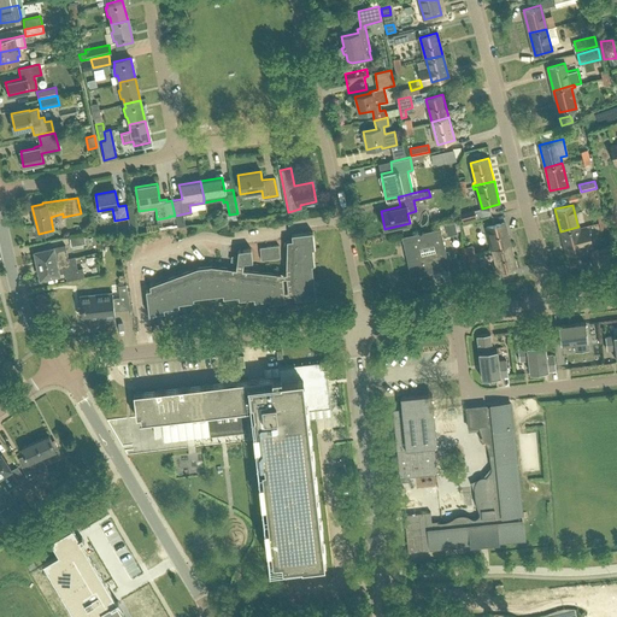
[(450,218),(441,219),(444,229),(452,228),(450,218)]
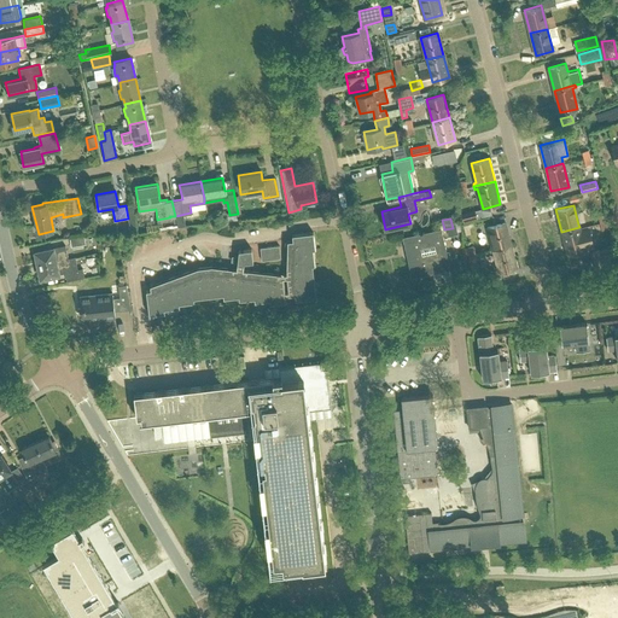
[(493,250),(511,245),(505,222),(487,227),(493,250)]
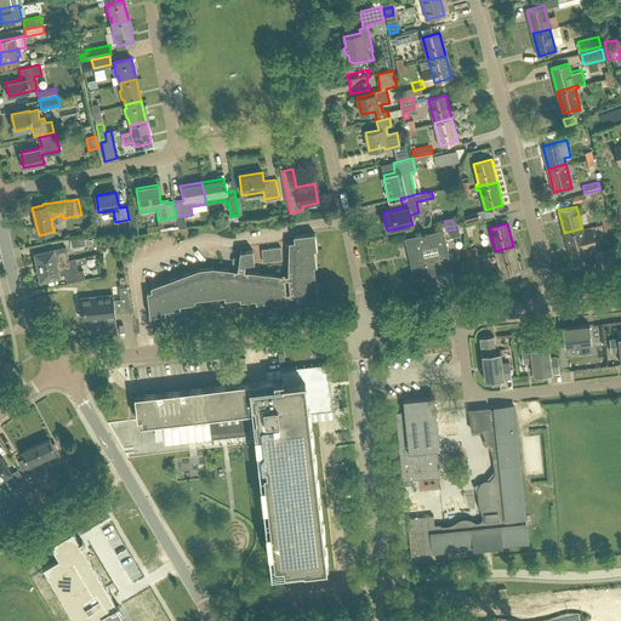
[(582,228),(564,233),(570,256),(588,251),(587,249),(596,246),(591,229),(582,232),(582,228)]
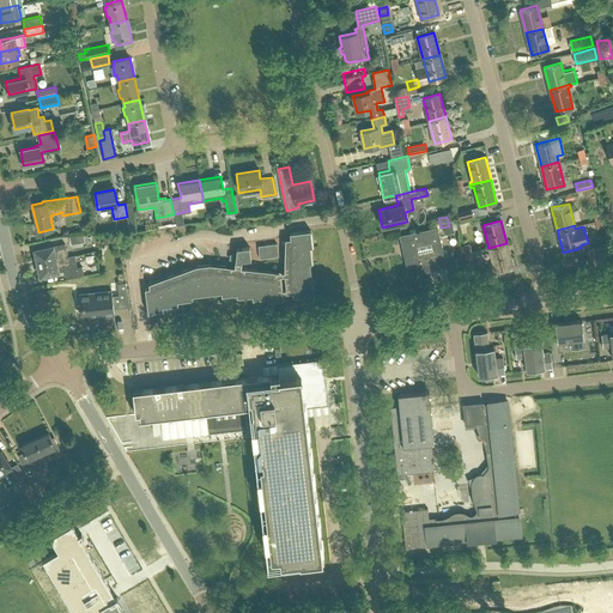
[(429,269),(430,275),(447,272),(436,228),(400,236),(405,256),(406,256),(410,274),(429,269)]
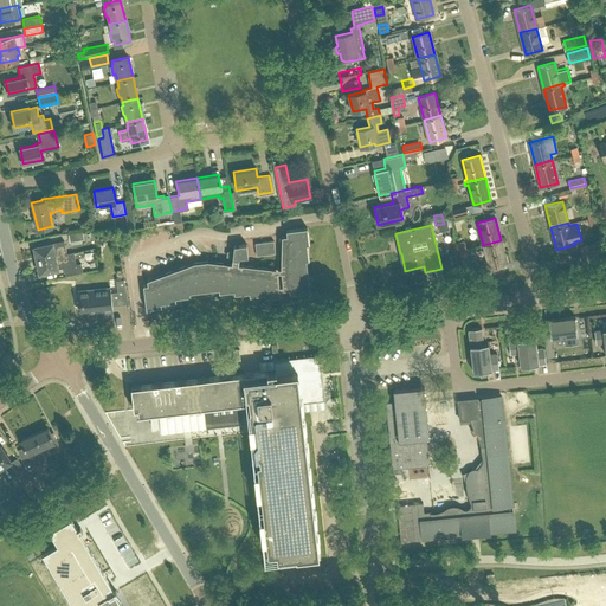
[(194,263),(159,276),(148,279),(148,284),(143,285),(146,308),(161,307),(161,303),(176,301),(175,297),(191,296),(189,292),(219,289),(219,292),(234,290),(234,294),(249,292),(250,296),(264,294),(265,297),(281,296),(279,290),(283,289),(284,289),(289,289),(289,294),(310,291),(307,260),(309,260),(307,245),(309,244),(307,227),(287,230),(287,236),(282,237),(281,269),(277,269),(256,266),(253,266),(242,265),(238,264),(238,257),(247,256),(246,244),(234,246),(233,252),(232,258),(232,264),(208,260),(194,263)]
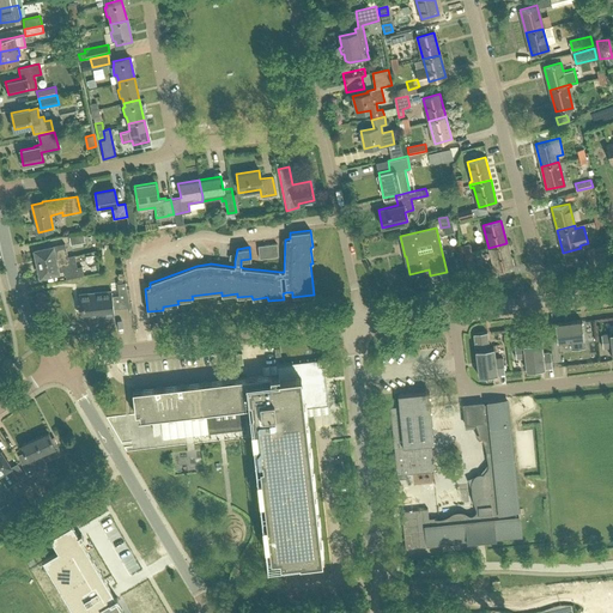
[(72,244),(85,242),(84,234),(70,236),(72,244)]
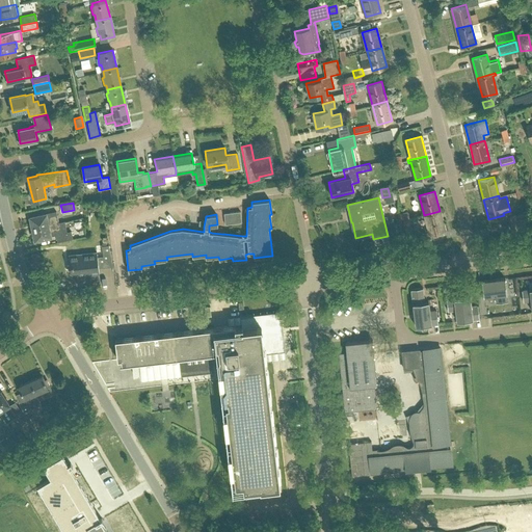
[(40,227),(58,221),(56,211),(46,213),(30,216),(32,228),(40,227)]
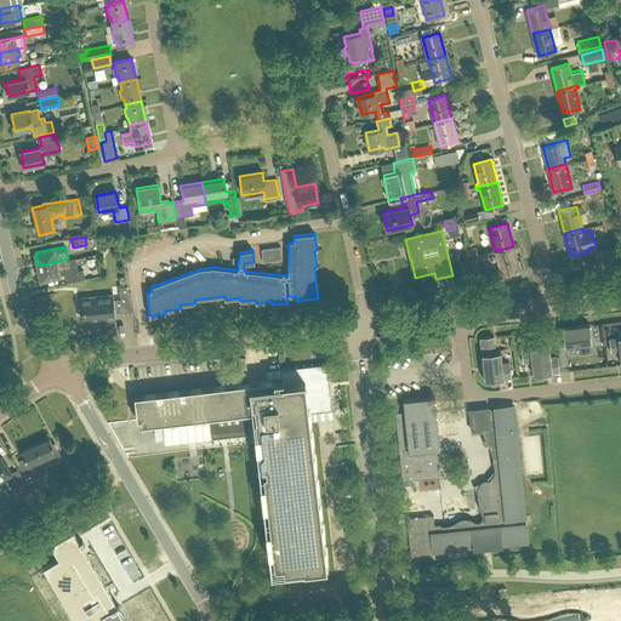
[(263,262),(283,260),(280,246),(261,249),(263,262)]
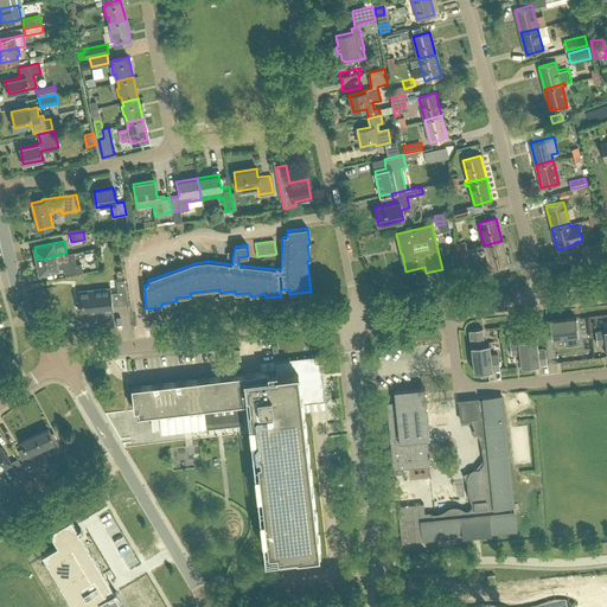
[(502,241),(484,246),(485,248),(490,267),(508,263),(502,241)]
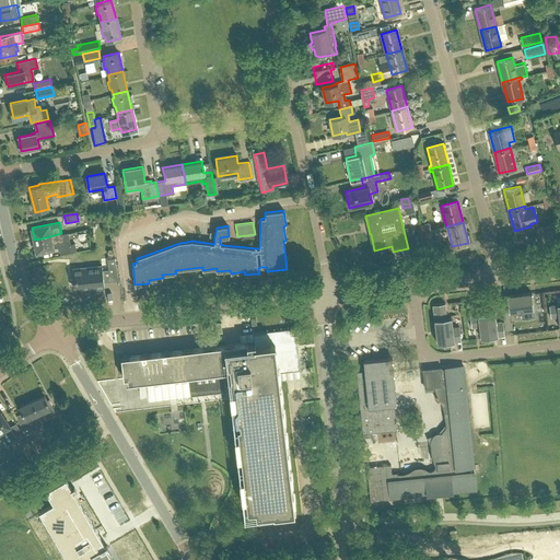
[(540,245),(556,242),(553,232),(538,235),(540,245)]
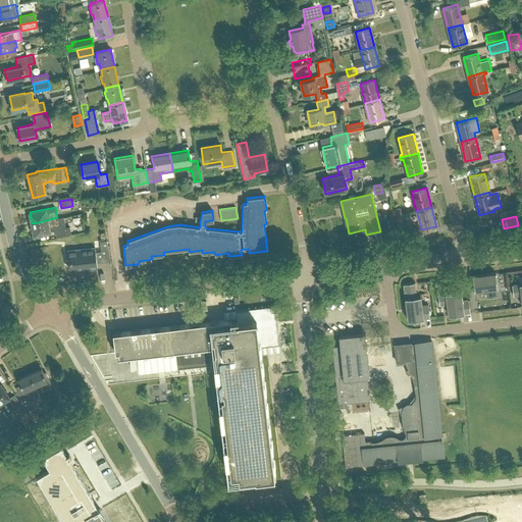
[(39,222),(32,223),(35,235),(50,231),(55,230),(57,238),(69,235),(67,227),(65,228),(62,217),(57,218),(57,217),(39,222)]
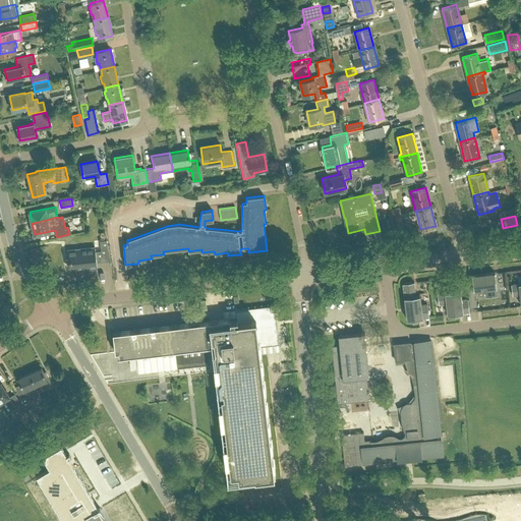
[(107,242),(107,239),(100,240),(100,241),(101,250),(95,251),(95,246),(67,249),(68,261),(70,261),(70,262),(72,262),(72,261),(75,259),(77,271),(97,269),(97,263),(111,261),(107,242)]
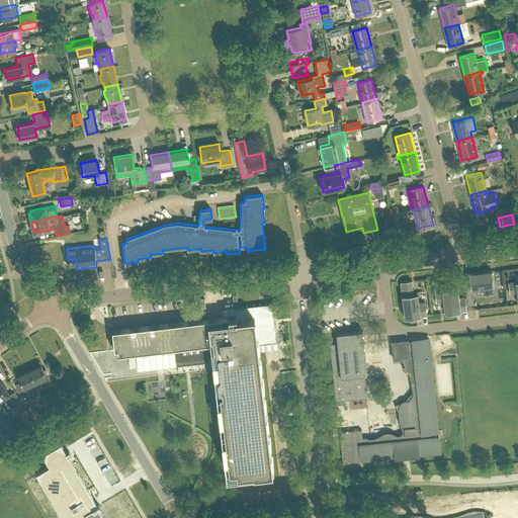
[(494,293),(492,270),(462,274),(463,287),(470,286),(470,288),(482,287),(483,294),(494,293)]
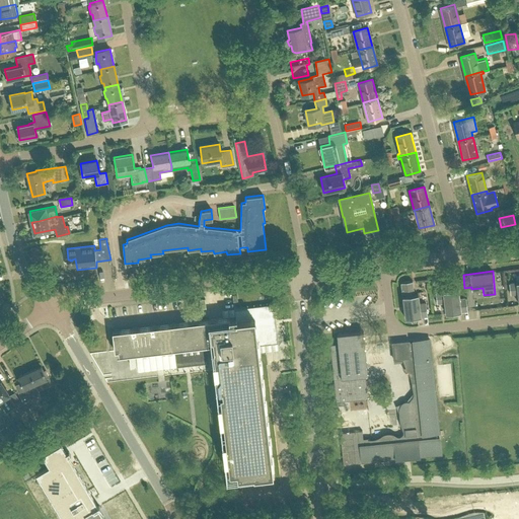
[(414,294),(412,281),(401,282),(405,318),(427,315),(426,302),(419,303),(418,294),(414,294)]
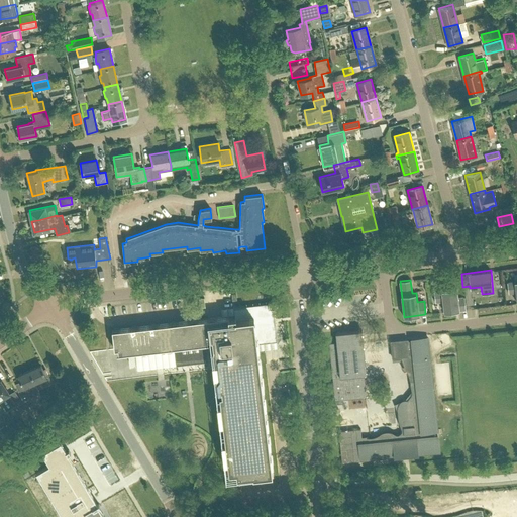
[(516,280),(507,282),(508,293),(516,292),(516,302),(516,280)]
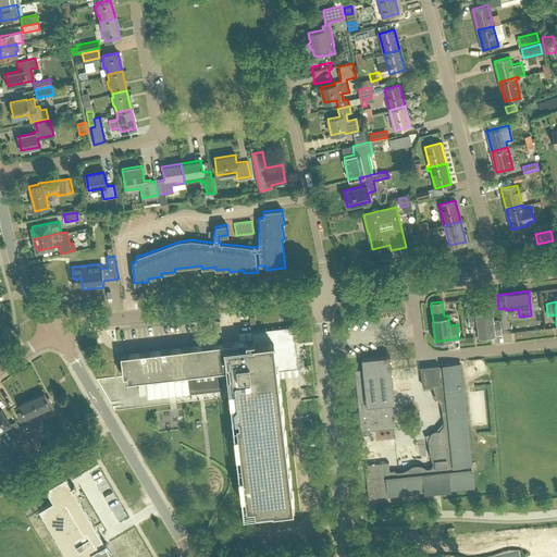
[(493,320),(492,310),(467,313),(469,325),(477,324),(479,336),(502,334),(500,319),(493,320)]
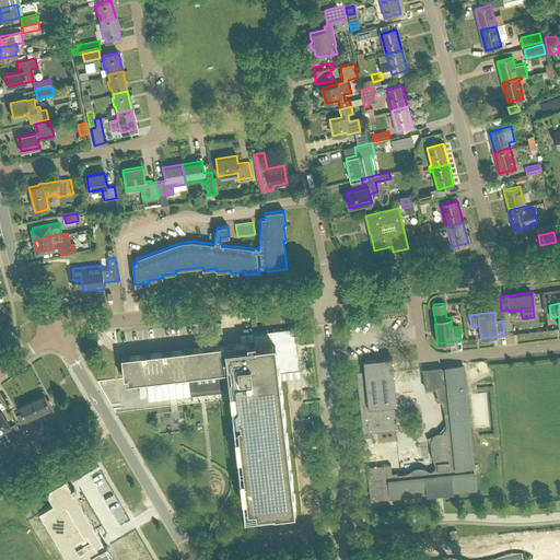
[(300,370),(295,327),(253,333),(254,342),(248,343),(247,342),(121,357),(124,378),(130,377),(130,383),(139,382),(140,394),(148,393),(149,400),(190,395),(190,393),(224,388),(223,372),(230,371),(233,399),(235,420),(240,419),(241,426),(237,426),(247,510),(256,509),(256,515),(270,513),(273,513),(273,514),(294,512),(280,385),(277,385),(276,380),(280,378),(279,372),(300,370)]
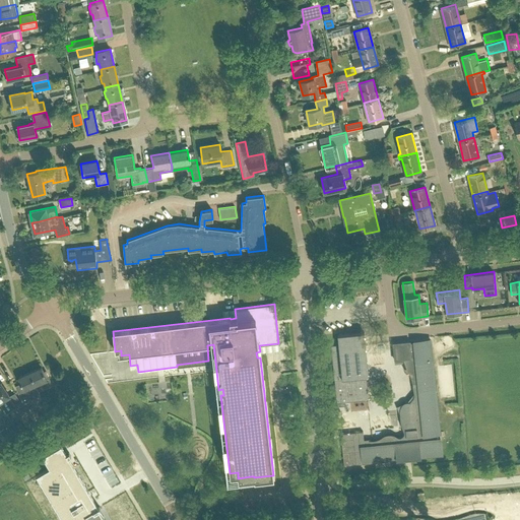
[(344,405),(344,401),(368,399),(366,376),(369,376),(364,332),(337,334),(338,344),(331,345),(337,402),(337,401),(338,405),(344,405)]
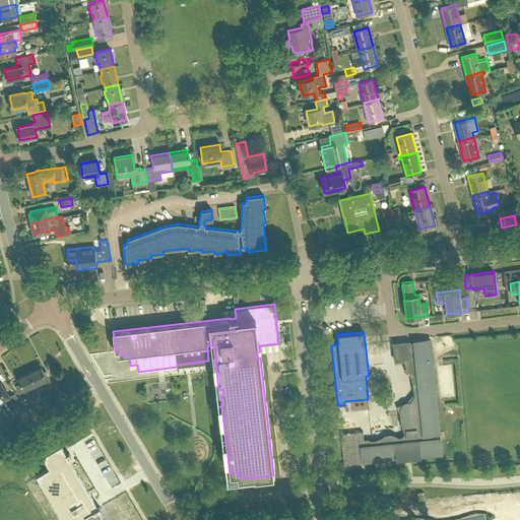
[(393,343),(394,352),(394,360),(403,360),(403,361),(404,362),(404,364),(405,365),(405,367),(406,368),(404,369),(405,373),(407,372),(410,380),(411,381),(411,383),(412,384),(412,386),(412,387),(413,389),(413,390),(413,391),(413,392),(413,393),(414,394),(413,395),(413,396),(413,397),(412,398),(412,399),(409,402),(408,402),(408,401),(407,401),(406,402),(405,402),(404,402),(403,403),(402,403),(402,404),(401,404),(401,405),(397,406),(400,414),(400,417),(400,420),(400,423),(401,426),(402,428),(403,431),(404,432),(403,434),(403,435),(401,436),(401,437),(399,437),(398,437),(397,437),(397,436),(396,436),(395,436),(394,435),(393,435),(392,434),(391,434),(390,434),(389,434),(388,434),(387,434),(386,434),(385,435),(384,435),(383,436),(382,436),(382,437),(380,438),(379,438),(377,439),(376,439),(374,440),(373,440),(371,440),(369,440),(365,441),(364,441),(363,432),(359,432),(340,434),(343,464),(361,462),(362,462),(442,454),(432,360),(432,356),(430,339),(413,341),(409,342),(409,341),(393,343)]
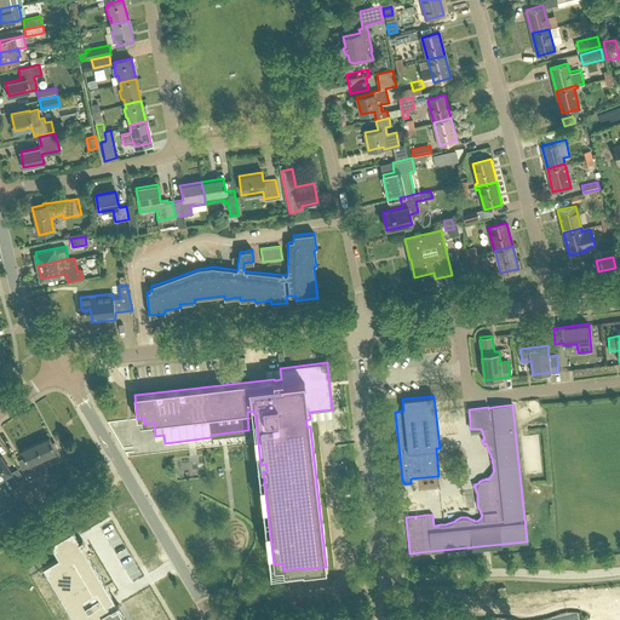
[(443,417),(445,453),(460,452),(459,417),(443,417)]
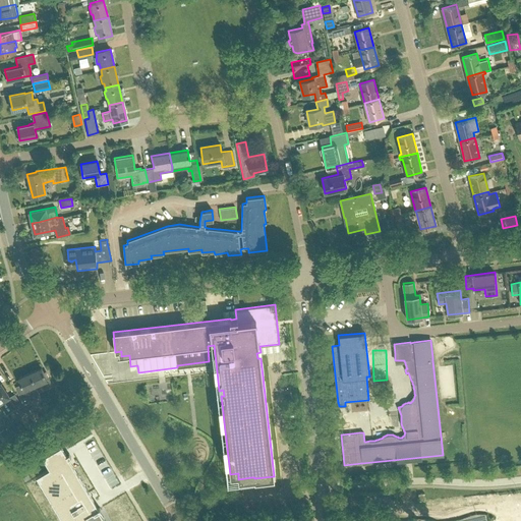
[(30,372),(36,385),(43,382),(45,388),(52,385),(46,371),(44,372),(41,367),(30,372)]
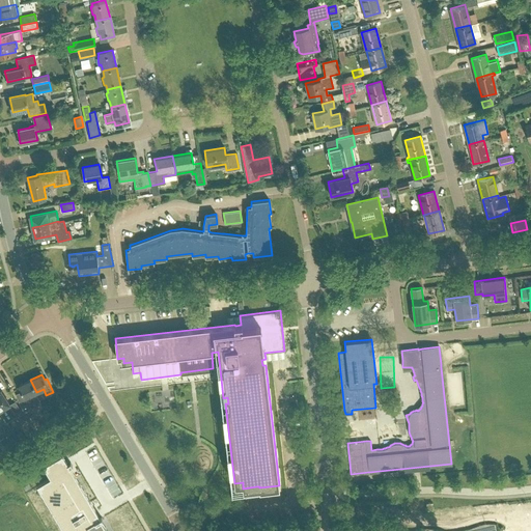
[(35,392),(36,392),(30,380),(19,386),(22,392),(17,394),(24,411),(40,403),(35,392)]
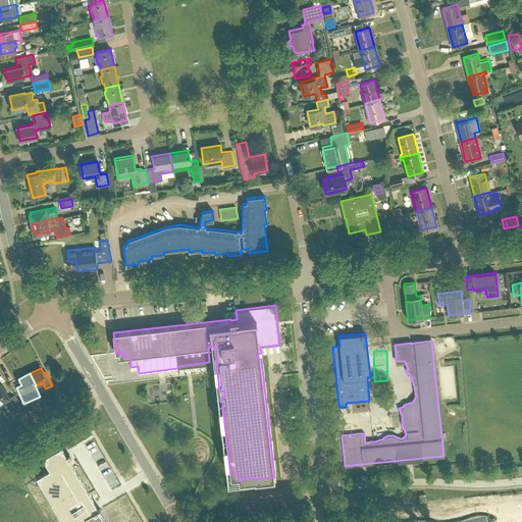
[(1,383),(0,383),(0,404),(7,415),(16,410),(18,413),(24,409),(14,395),(10,398),(1,383)]
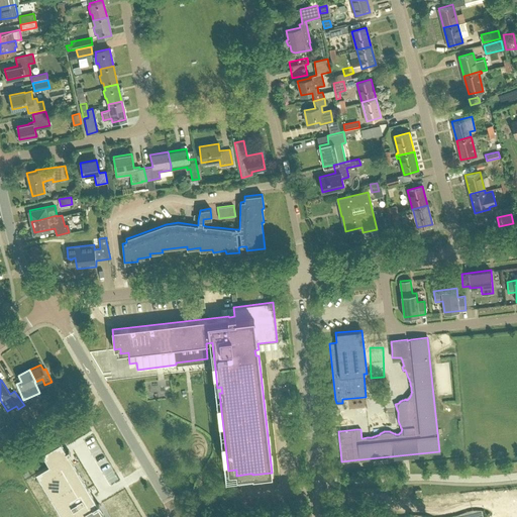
[(33,418),(39,414),(32,403),(25,407),(33,418)]
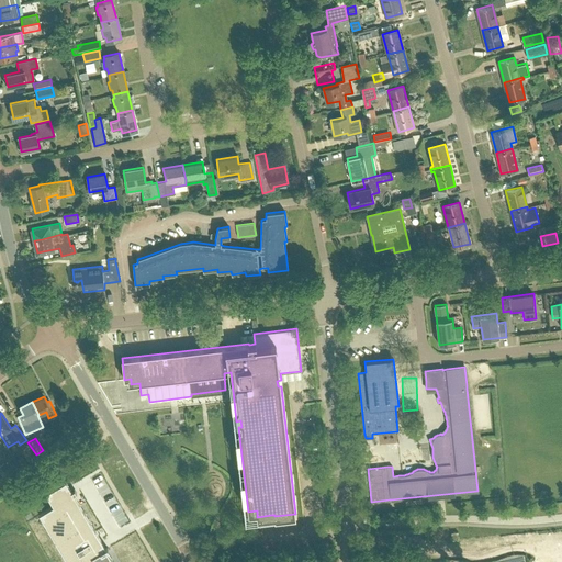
[(54,452),(55,451),(65,446),(60,438),(51,446),(54,452)]
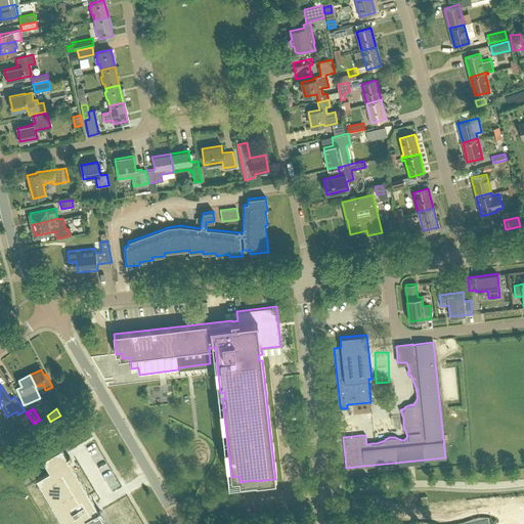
[(19,425),(14,429),(19,435),(25,431),(19,425)]
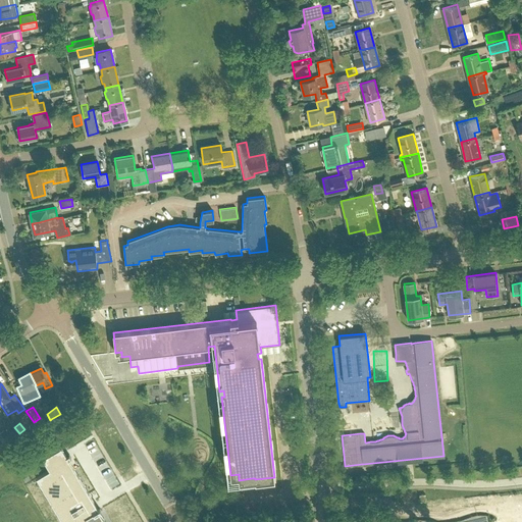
[(14,437),(19,433),(14,427),(9,431),(14,437)]
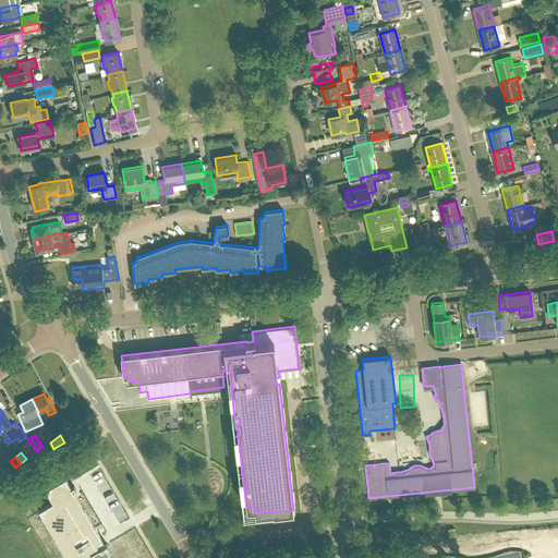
[(0,469),(4,475),(12,470),(4,459),(0,461),(0,469)]
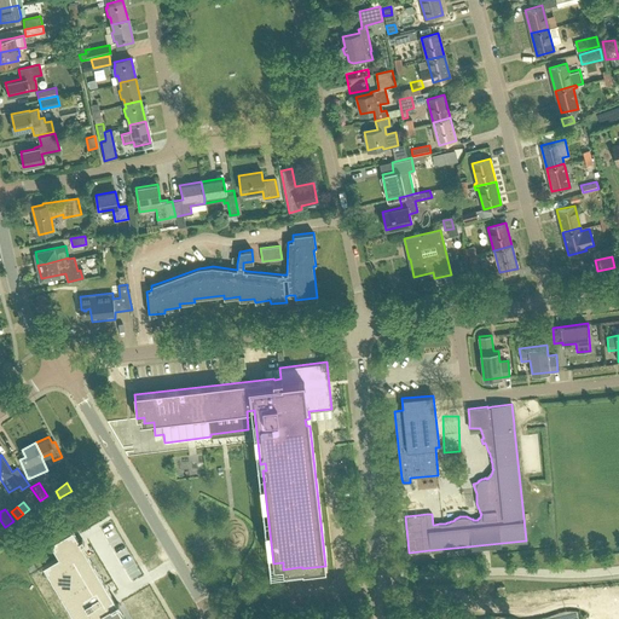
[(59,556),(44,566),(74,618),(122,618),(121,615),(123,614),(117,605),(119,603),(117,601),(111,605),(106,596),(111,594),(82,544),(85,543),(82,538),(80,541),(73,530),(51,543),(59,556)]
